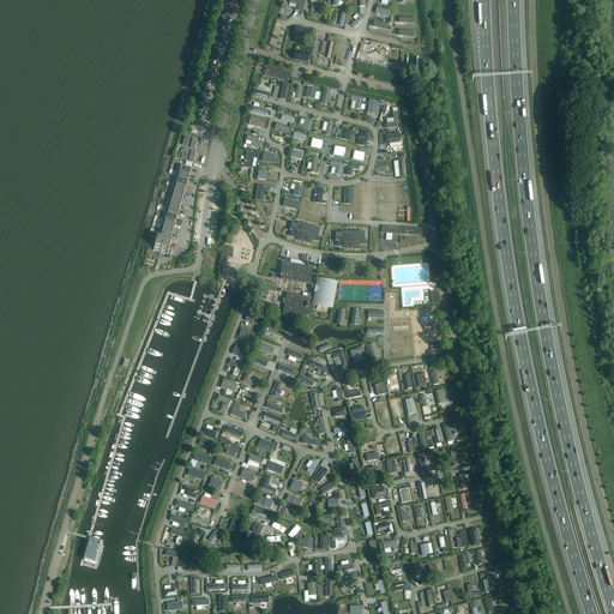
[(302,1),(298,0),(290,0),(290,2),(296,5),(295,11),(300,12),(302,1)]
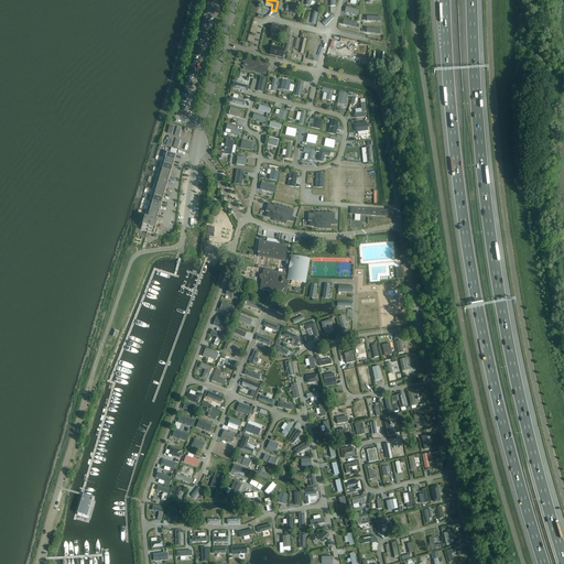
[(334,18),(331,14),(322,23),(325,25),(334,18)]
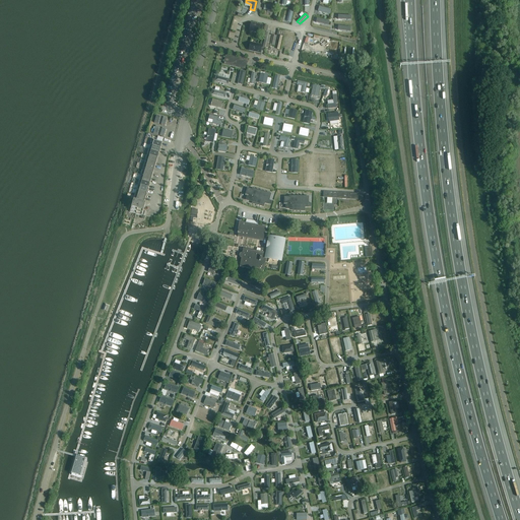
[(260,33),(262,25),(251,23),(249,30),(260,33)]
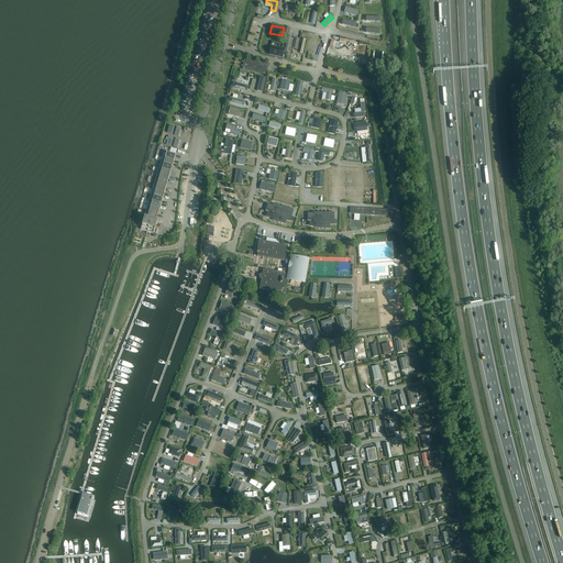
[(282,57),(284,48),(283,48),(272,46),(269,54),(282,57)]
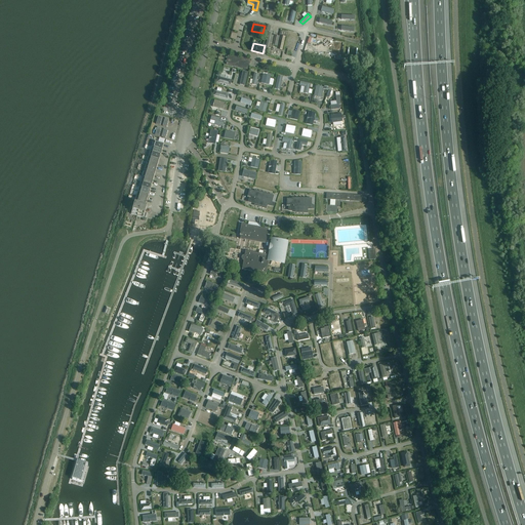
[(247,70),(249,58),(229,53),(227,65),(247,70)]
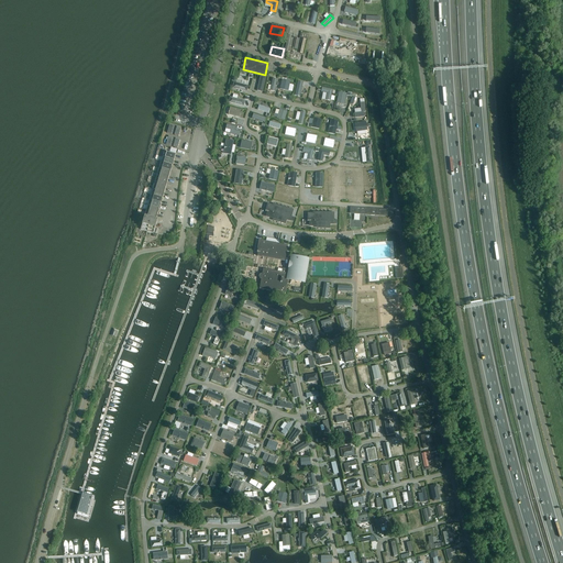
[(280,89),(288,91),(290,81),(282,80),(280,89)]
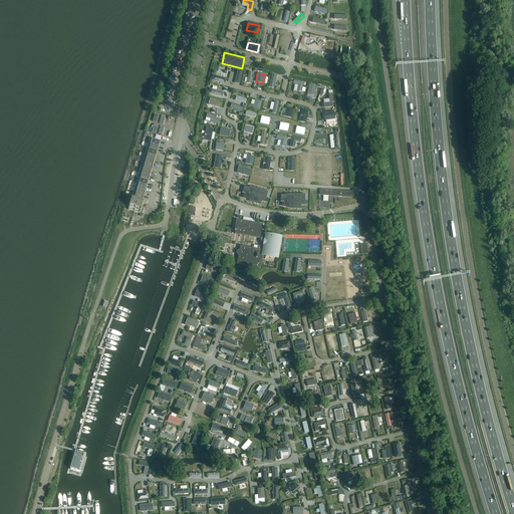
[(226,78),(216,75),(214,74),(213,75),(213,76),(213,77),(213,79),(225,83),(226,78)]
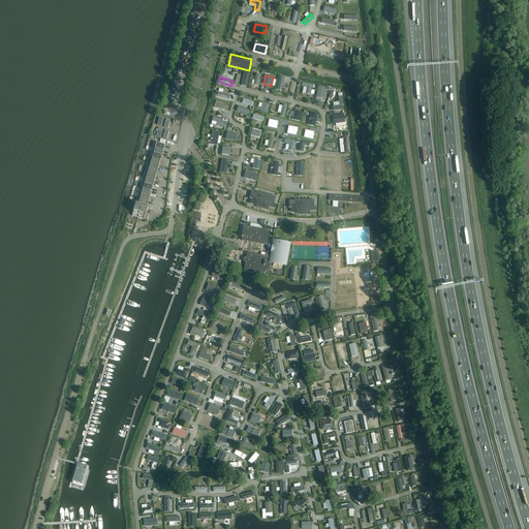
[(310,95),(312,84),(303,83),(302,86),(307,87),(306,94),(310,95)]
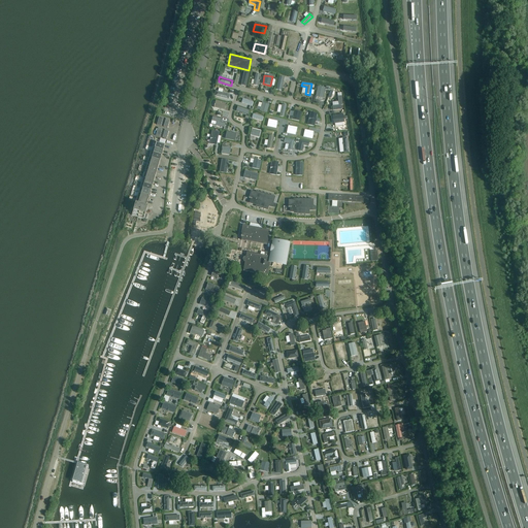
[(325,88),(318,87),(316,97),(323,98),(325,88)]
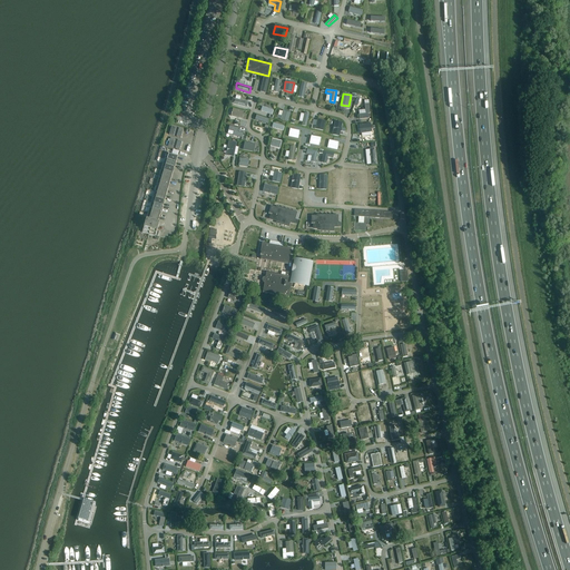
[(369,118),(367,114),(370,114),(369,104),(364,104),(365,114),(359,115),(360,119),(369,118)]
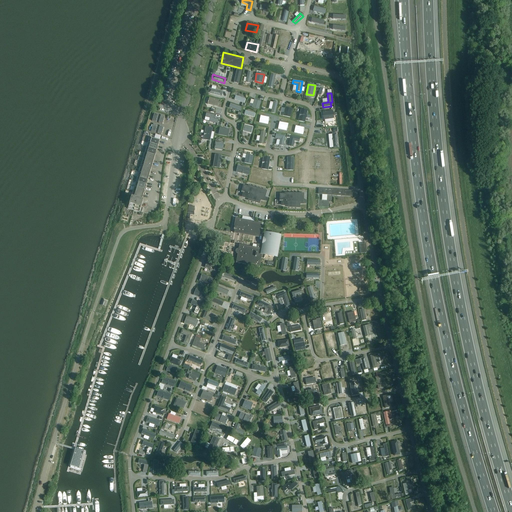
[(219,100),(209,98),(208,104),(217,106),(219,100)]
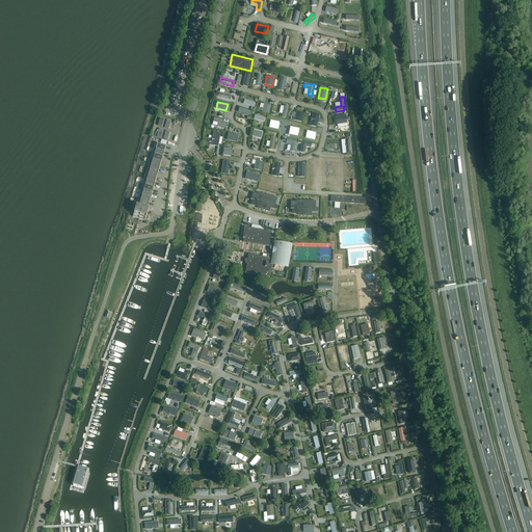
[(271,105),(264,103),(262,112),(269,114),(271,105)]
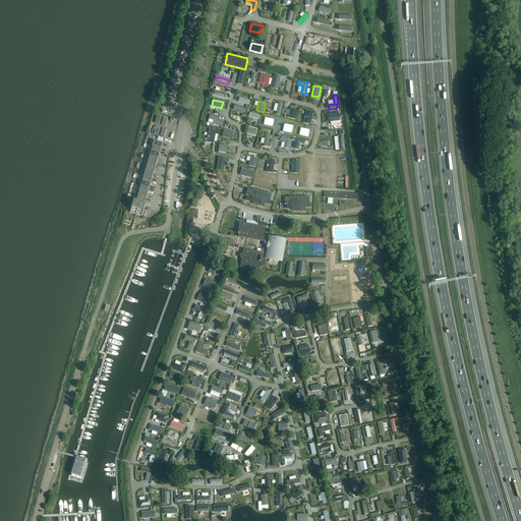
[(297,111),(290,109),(288,118),(295,119),(297,111)]
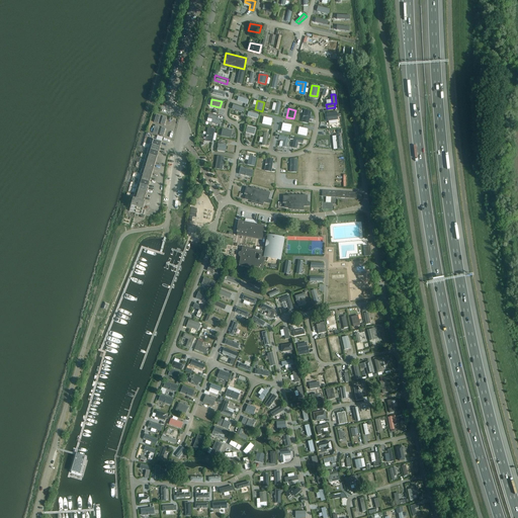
[(308,111),(306,111),(303,122),(309,123),(311,111),(308,111)]
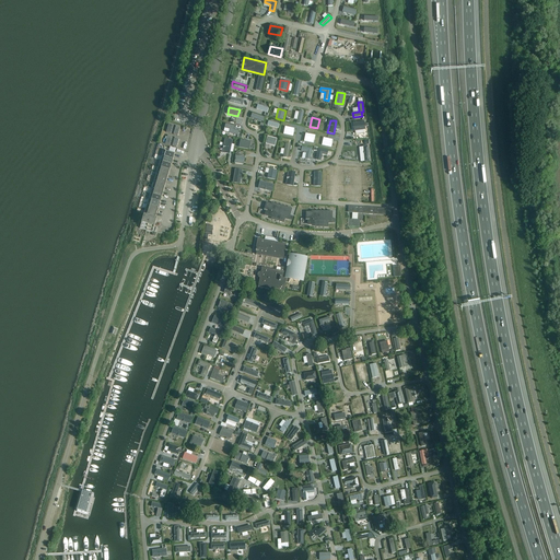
[(364,121),(353,123),(354,130),(365,129),(364,121)]
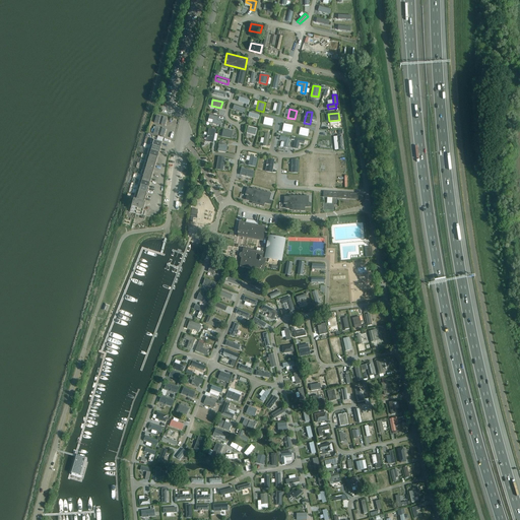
[(221,122),(216,121),(217,117),(209,115),(208,119),(213,120),(212,124),(220,126),(221,122)]
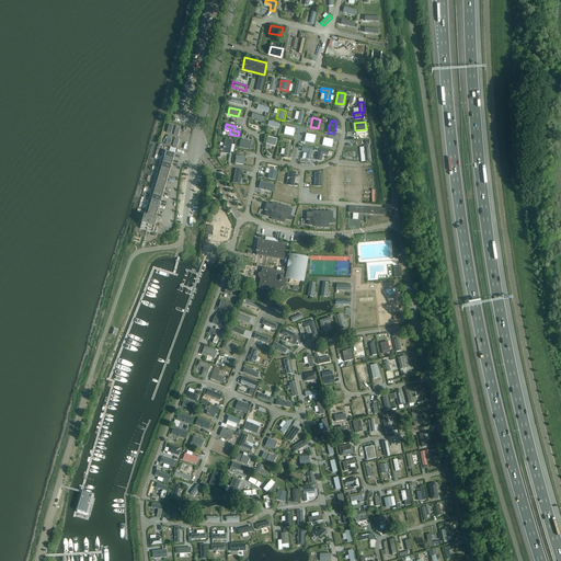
[(285,127),(284,135),(294,137),(295,129),(285,127)]
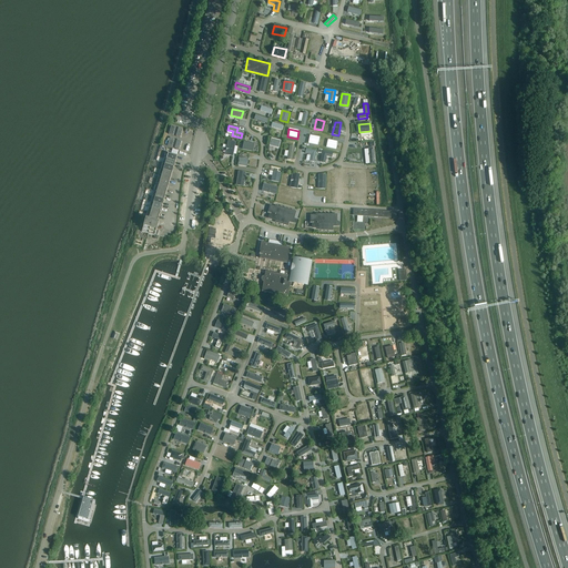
[(310,135),(308,143),(318,145),(320,138),(310,135)]
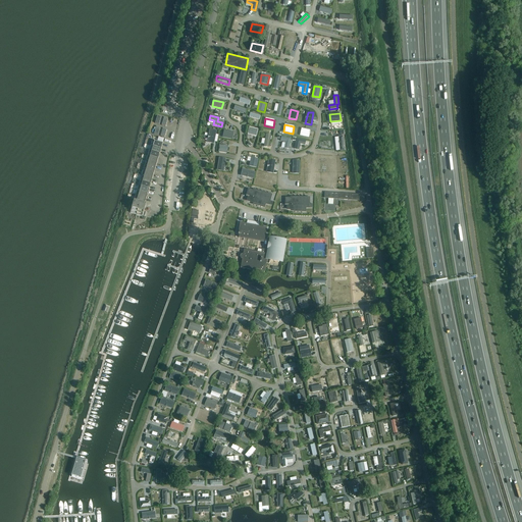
[(256,137),(258,129),(250,127),(248,134),(256,137)]
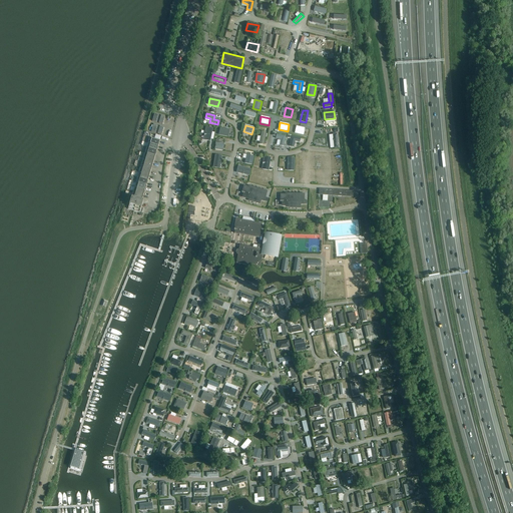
[(297,126),(295,133),(304,135),(305,128),(297,126)]
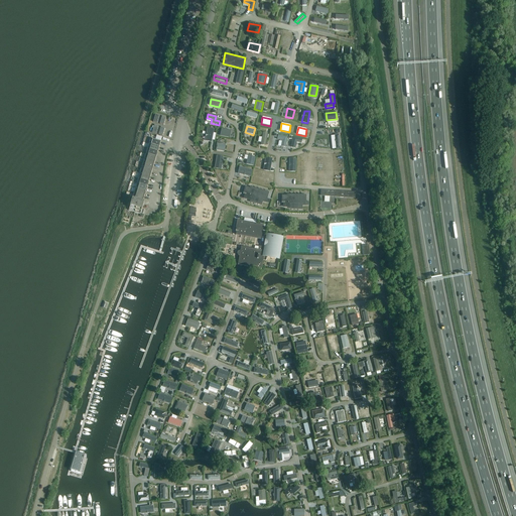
[(214,129),(208,128),(205,140),(211,142),(214,129)]
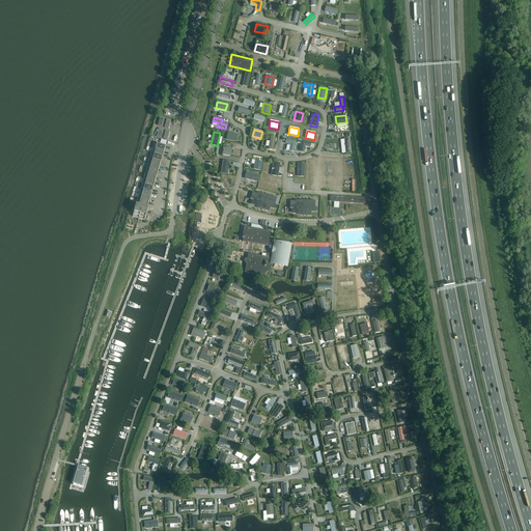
[(234,134),(228,133),(227,140),(236,142),(238,134),(234,134)]
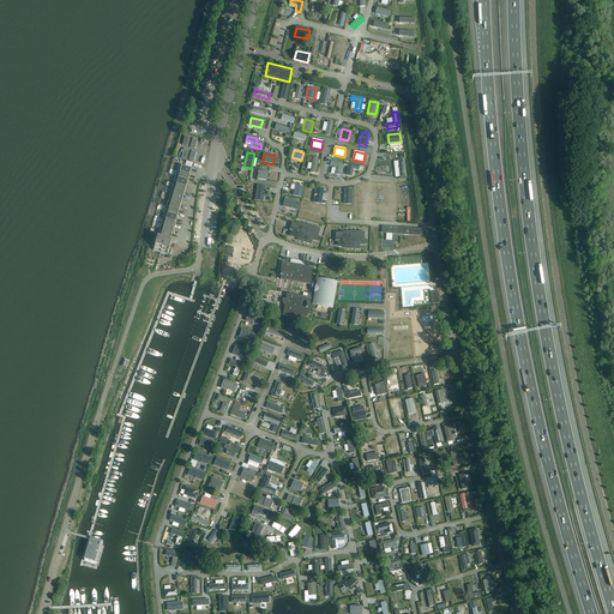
[(330,166),(336,167),(335,174),(339,175),(342,163),(331,161),(330,166)]
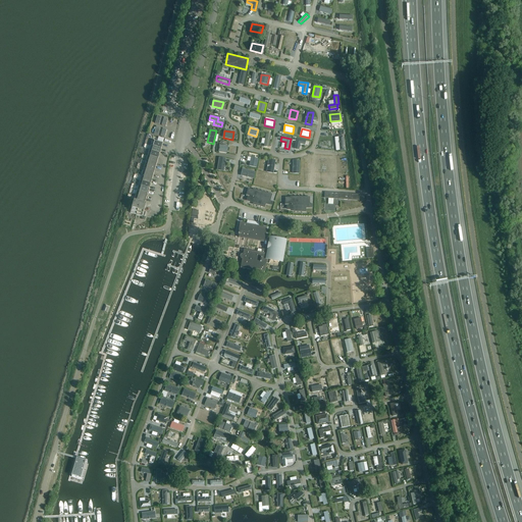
[(306,141),(297,139),(295,149),(299,150),(300,144),(305,145),(306,141)]
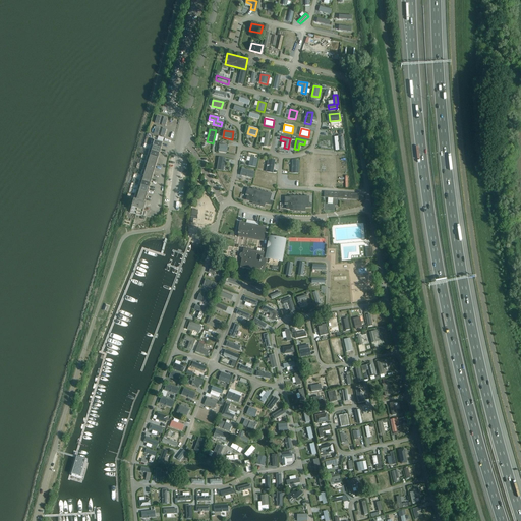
[(161,148),(162,142),(152,139),(151,145),(161,148)]
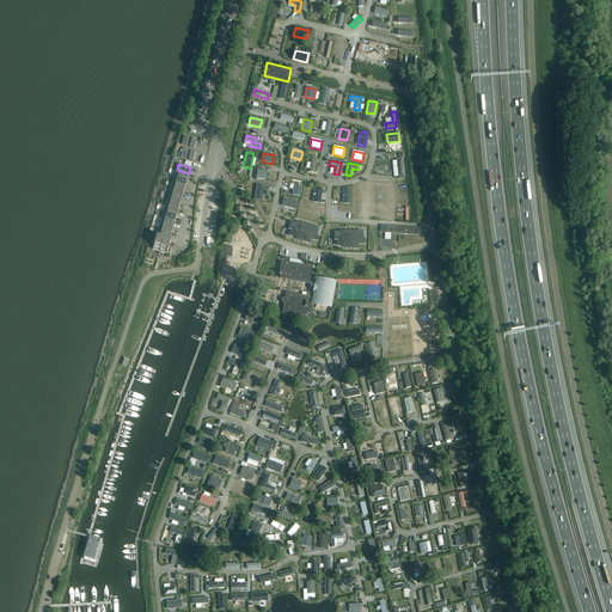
[(187,179),(189,173),(177,170),(175,176),(187,179)]
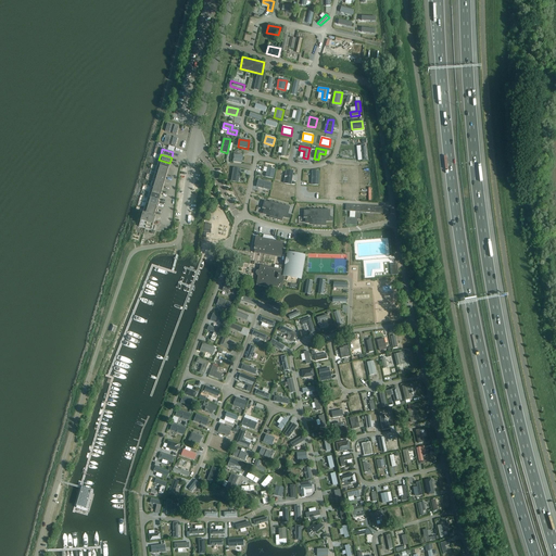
[(243,155),(234,154),(232,162),(242,163),(243,155)]
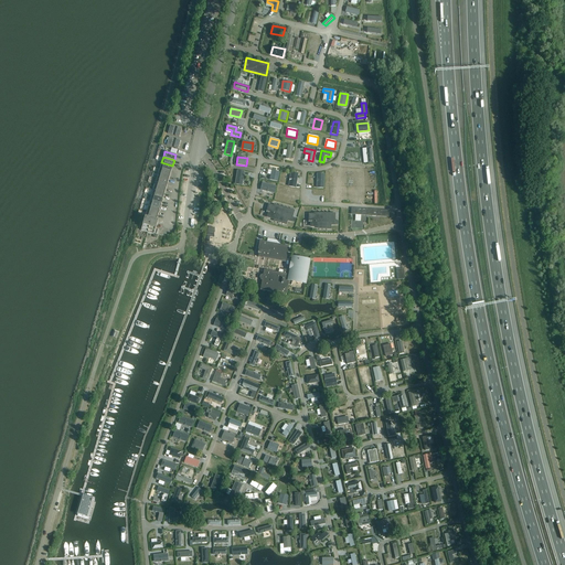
[(171,171),(172,166),(161,162),(160,168),(171,171)]
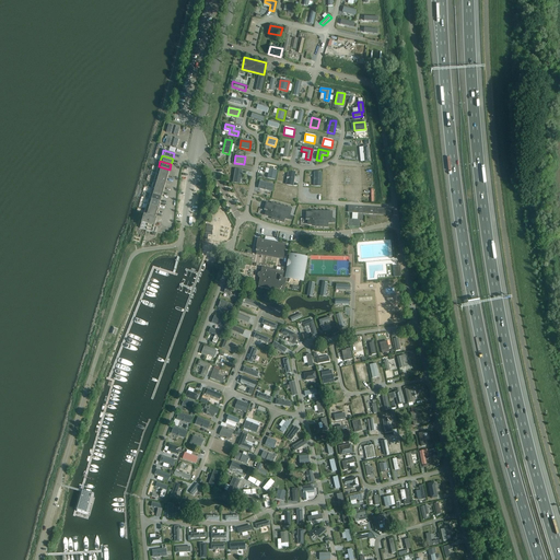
[(168,175),(170,170),(159,166),(156,172),(168,175)]
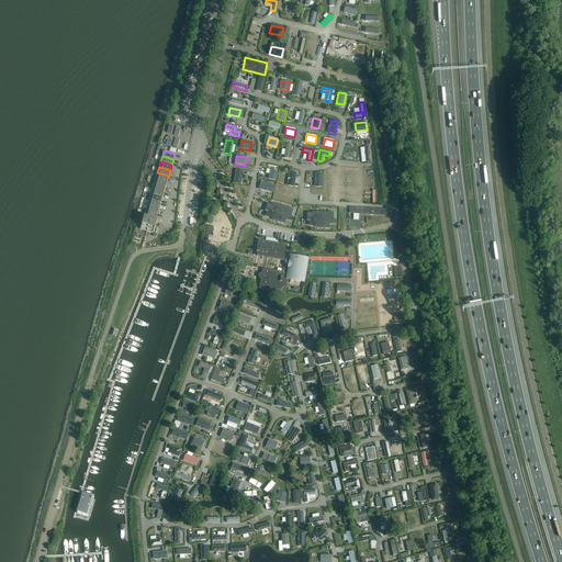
[(278,171),(270,169),(268,179),(277,181),(278,171)]
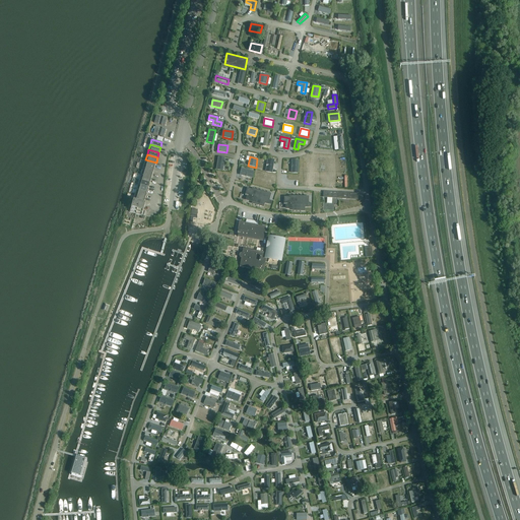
[(218,157),(216,170),(222,171),(224,158),(218,157)]
